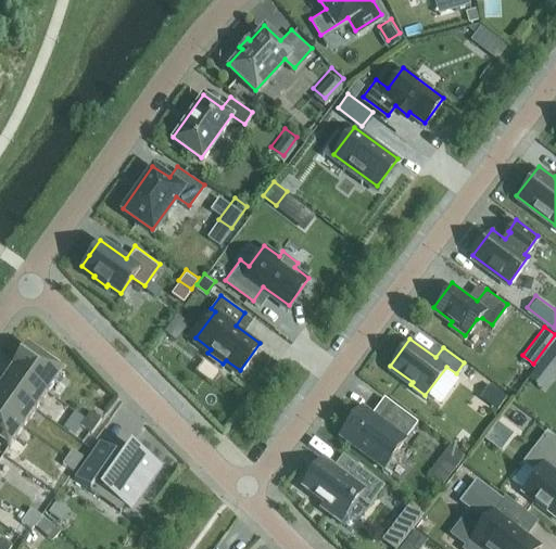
[(555,364),(555,341),(543,359),(554,368),(555,364)]
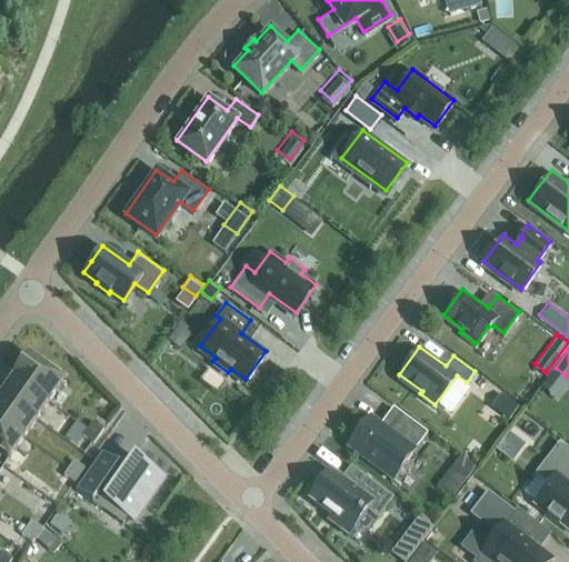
[(28,351),(13,372),(48,398),(63,375),(28,351)]
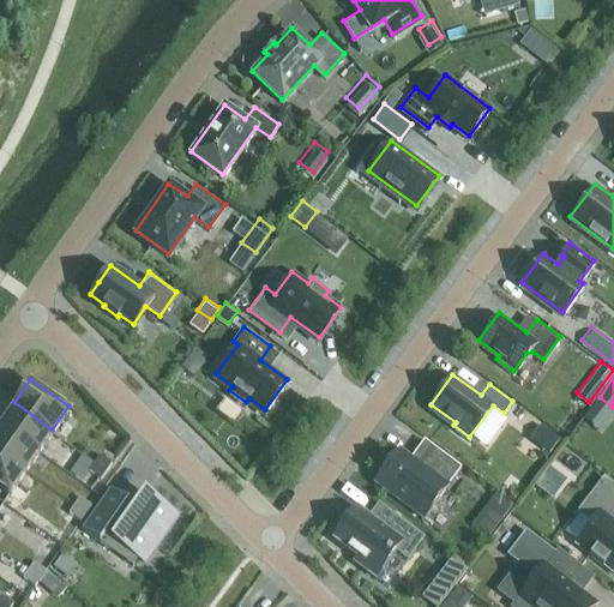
[(14,402),(1,421),(38,448),(52,430),(14,402)]
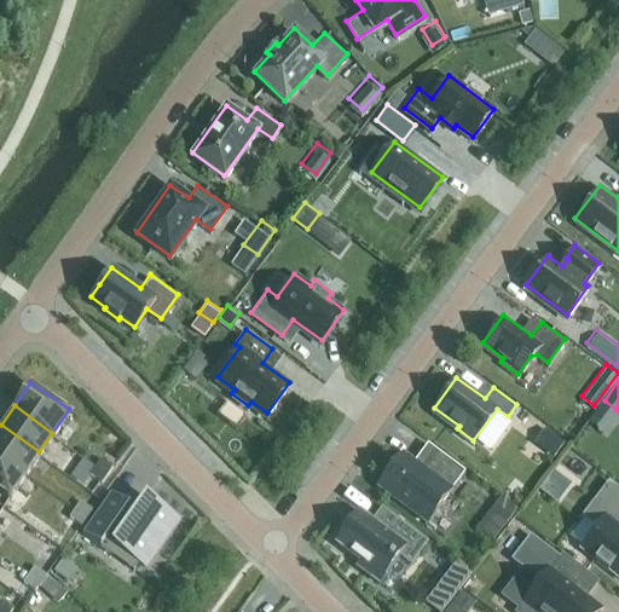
[(544,423),(534,436),(554,450),(563,438),(544,423)]
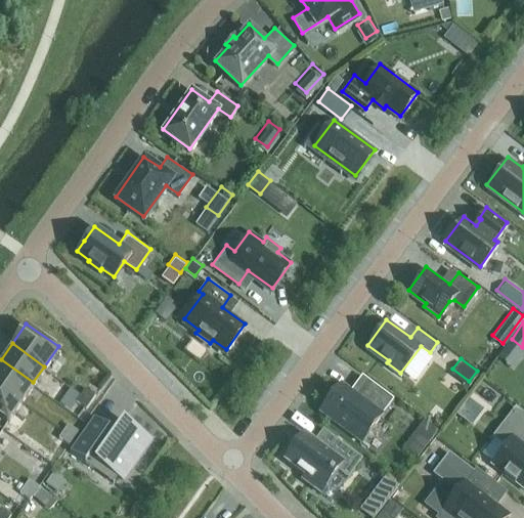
[(1,359),(0,359),(0,382),(22,398),(33,382),(1,359)]
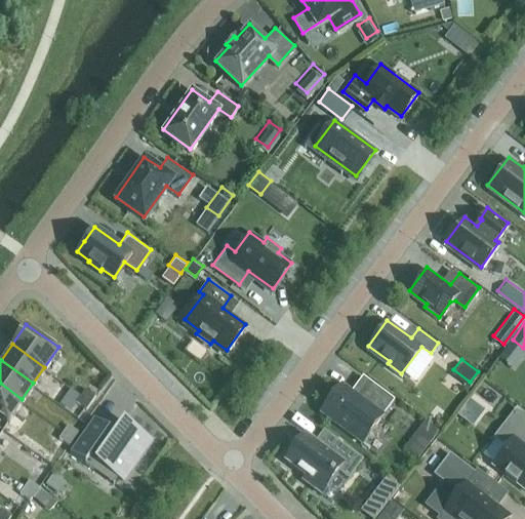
[(327,400),(321,408),(362,439),(394,396),(362,372),(362,373),(366,376),(355,392),(341,382),(335,390),(334,390),(327,400)]
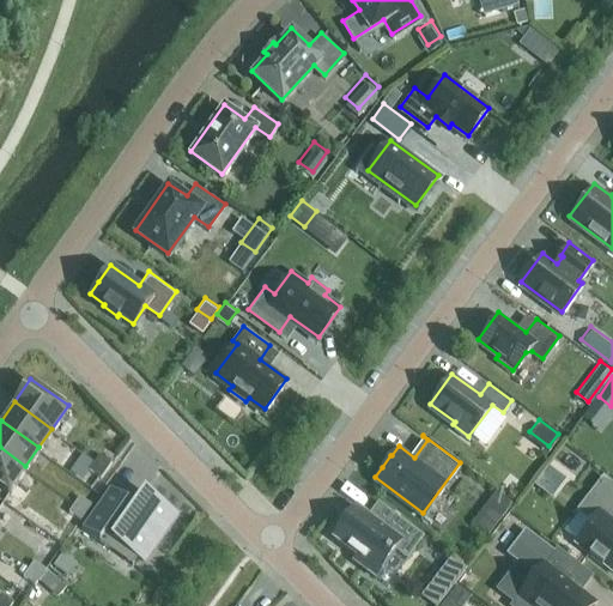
[(0,447),(0,482),(10,489),(25,466),(0,447)]
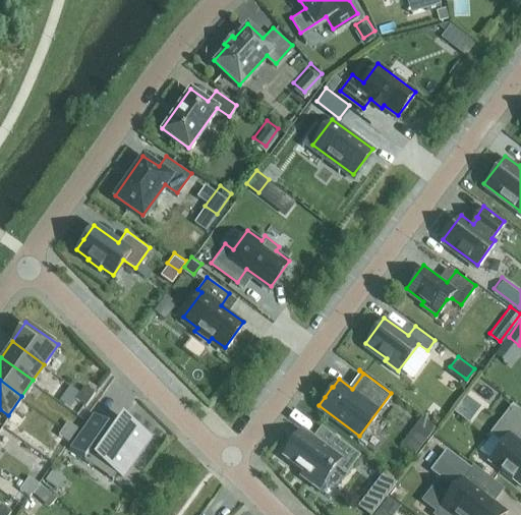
[(84,382),(79,389),(90,396),(95,389),(84,382)]
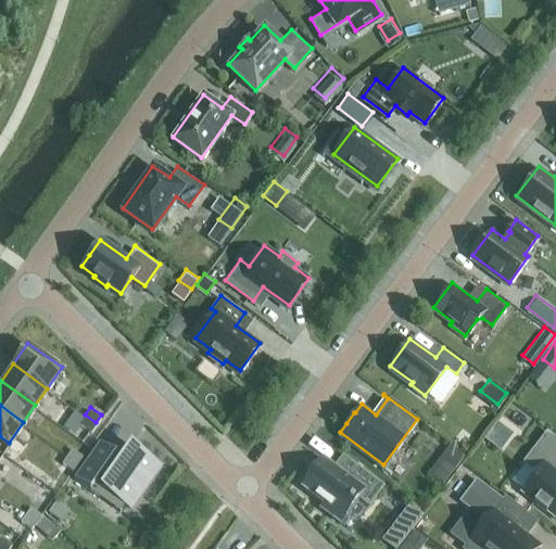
[(85,415),(80,422),(91,430),(96,422),(85,415)]
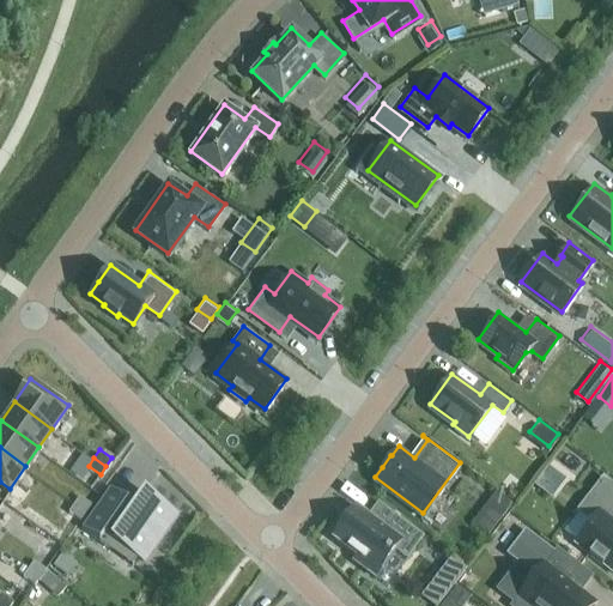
[(593,515),(576,538),(589,549),(588,551),(601,561),(604,559),(612,567),(612,482),(601,473),(600,474),(607,479),(598,491),(594,488),(580,505),(593,515)]
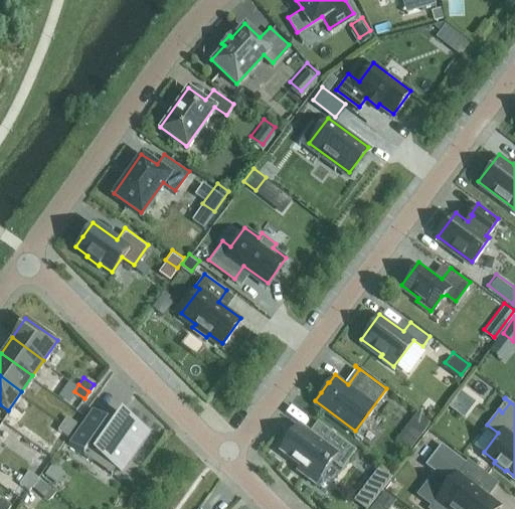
[(416,405),(395,433),(410,444),(431,416),(416,405)]
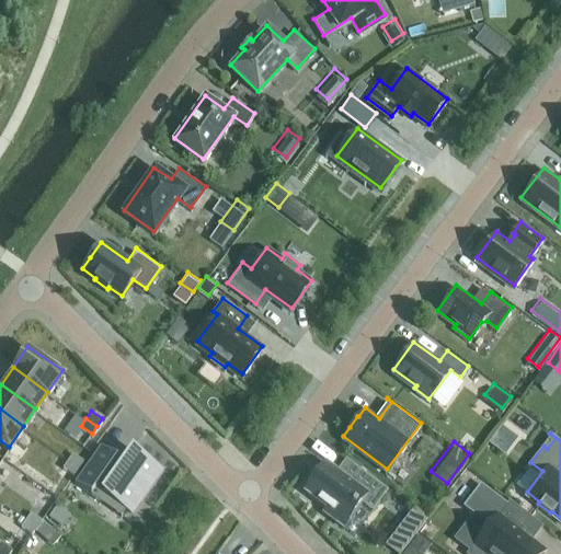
[(101,442),(75,480),(101,498),(106,491),(132,508),(160,468),(132,448),(124,459),(101,442)]
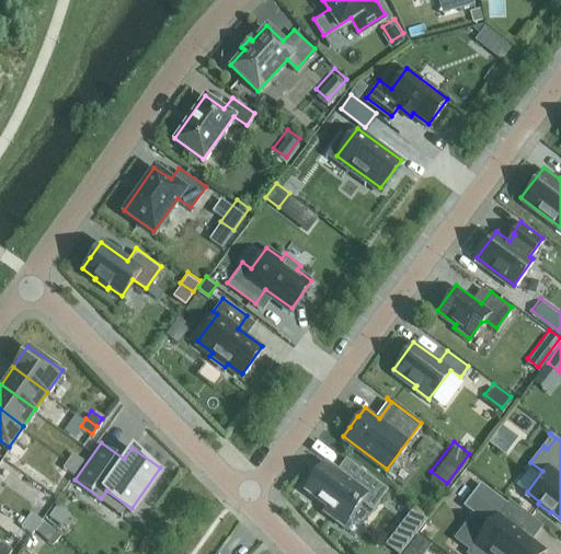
[(72,449),(67,457),(78,464),(83,457),(72,449)]
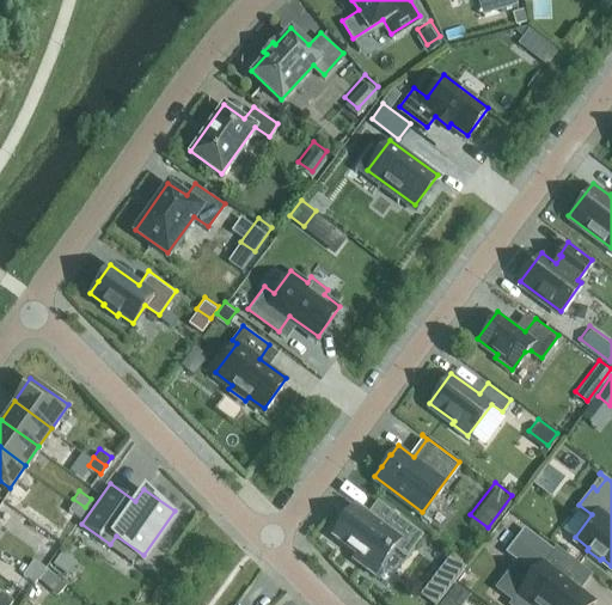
[(346,514),(332,533),(356,551),(353,555),(374,572),(396,543),(405,550),(404,552),(405,554),(423,531),(377,496),(375,499),(378,499),(368,512),(359,505),(349,517),(346,514)]
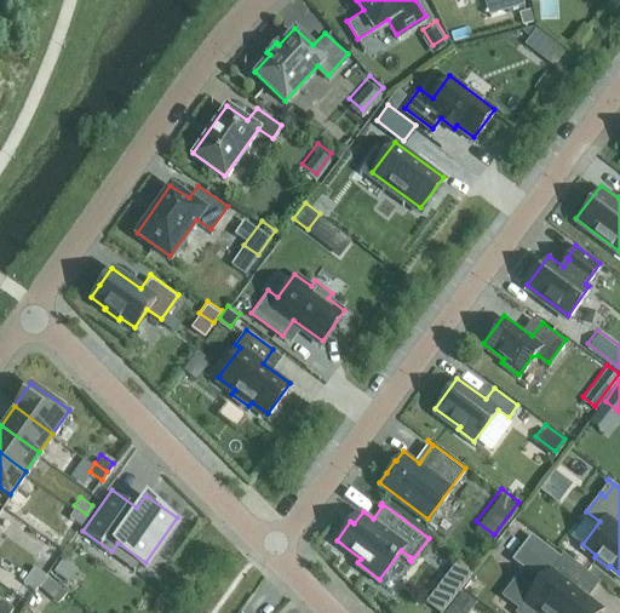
[(74,505),(69,514),(81,522),(86,514),(74,505)]
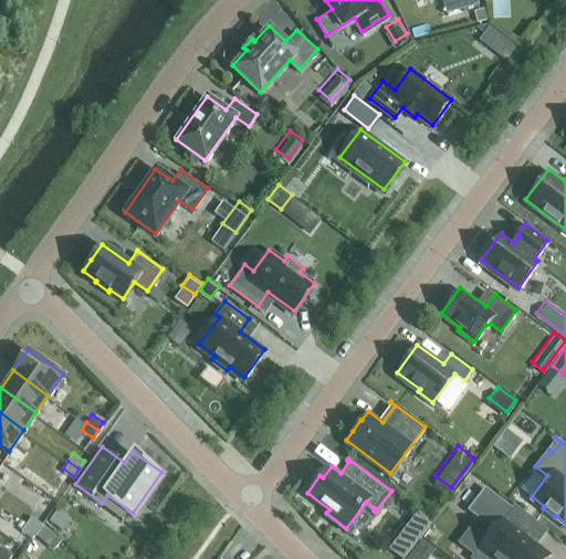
[(477,515),(458,539),(474,551),(472,556),(477,558),(544,558),(549,552),(503,517),(513,506),(484,484),(467,507),(477,515)]
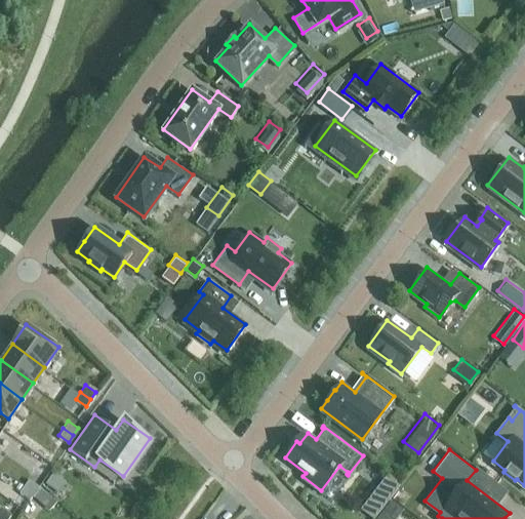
[(52,467),(44,478),(58,488),(66,477),(52,467)]
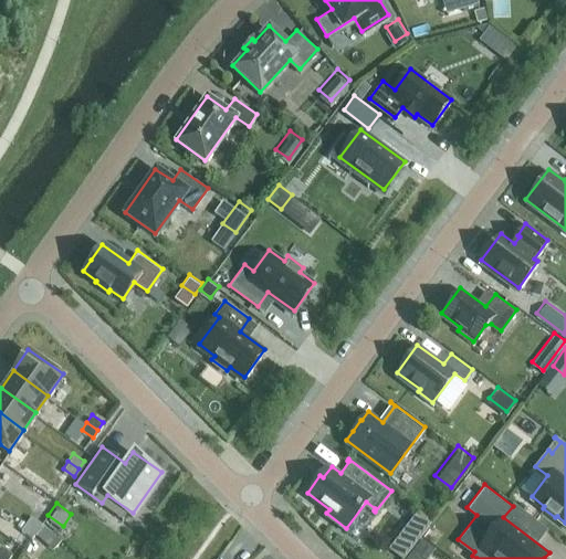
[(417,537),(401,557),(402,557),(430,519),(416,509),(415,510),(402,527),(417,537)]
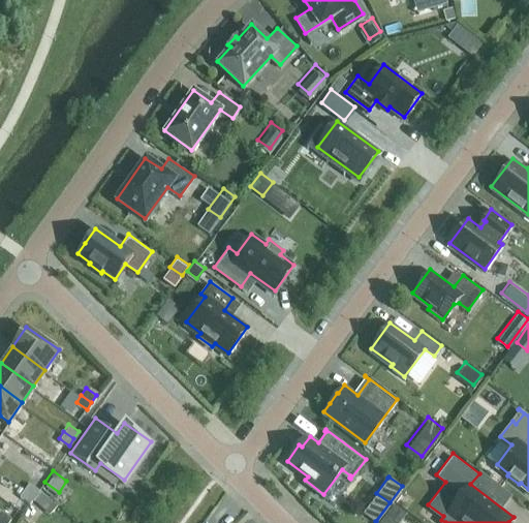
[(29,480),(24,487),(34,494),(39,487),(29,480)]
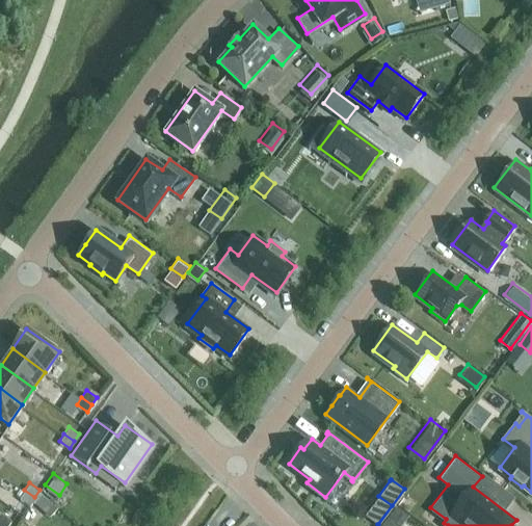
[(24,490),(20,497),(30,504),(34,497),(24,490)]
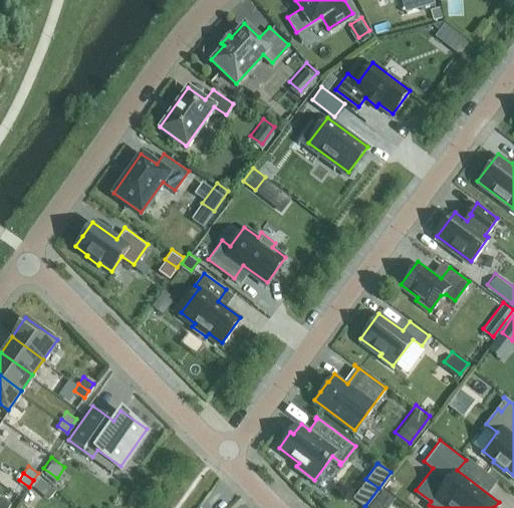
[(51,483),(40,474),(33,484),(43,492),(51,483)]
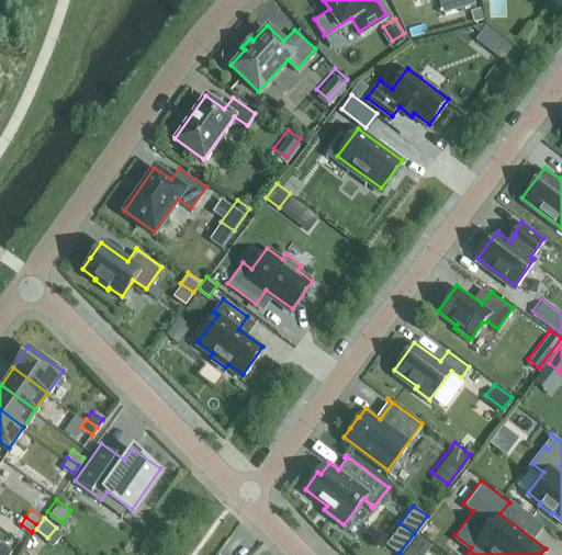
[(418,530),(409,541),(423,551),(431,540),(418,530)]
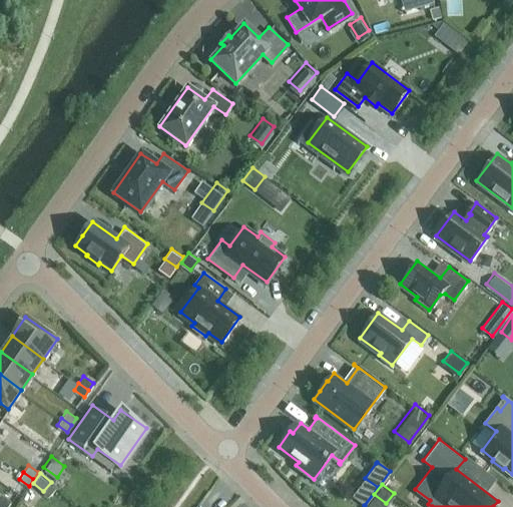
[(1,493),(0,494),(0,502),(6,506),(11,500),(1,493)]
